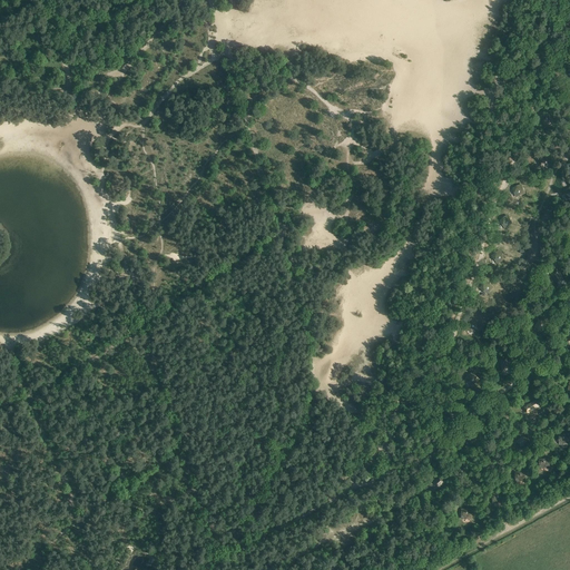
[(552,123),(547,117),(541,121),(546,128),(552,123)]
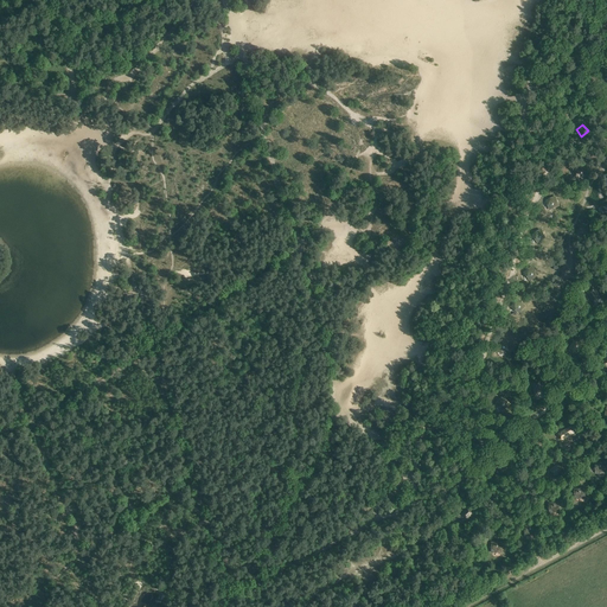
[(585,177),(582,168),(574,170),(575,178),(585,177)]
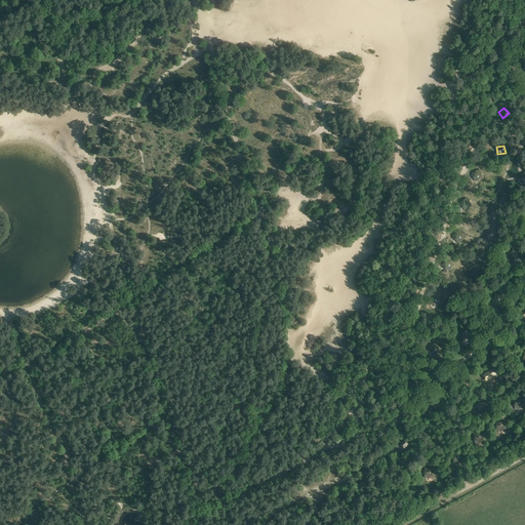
[(480,170),(473,173),(476,182),(483,178),(480,170)]
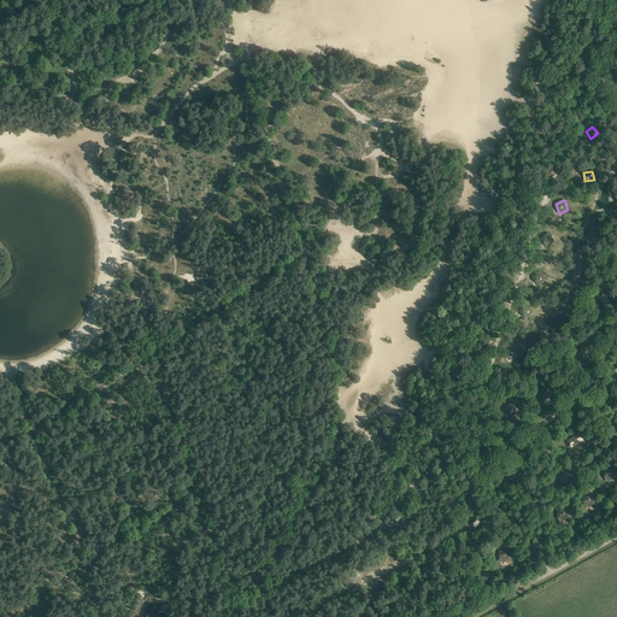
[(548,234),(541,239),(546,247),(554,241),(548,234)]
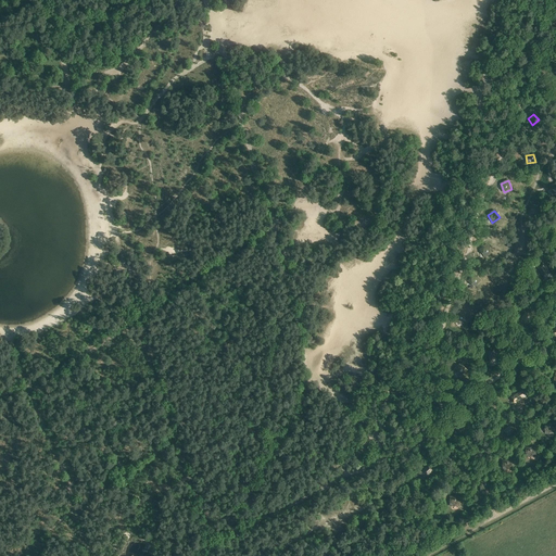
[(480,250),(484,256),(492,252),(487,244),(480,250)]
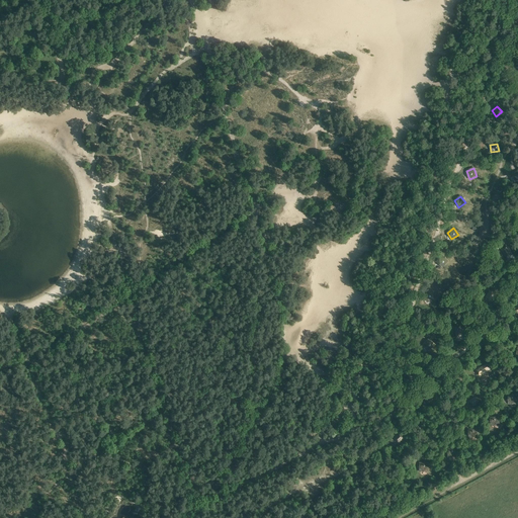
[(513,255),(507,246),(501,250),(507,259),(513,255)]
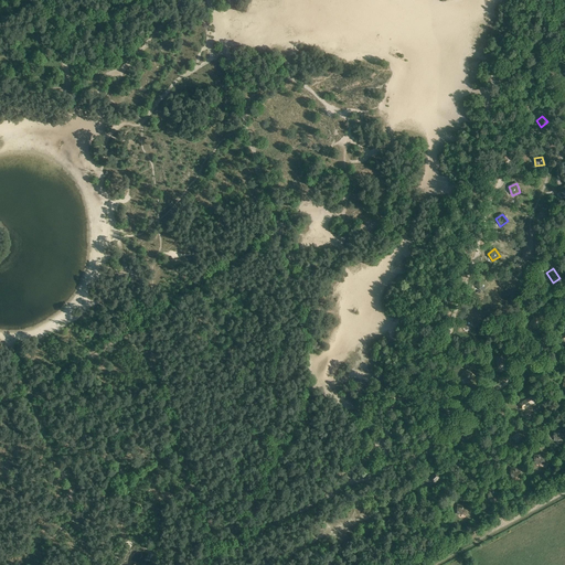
[(481,278),(476,286),(482,291),(489,285),(481,278)]
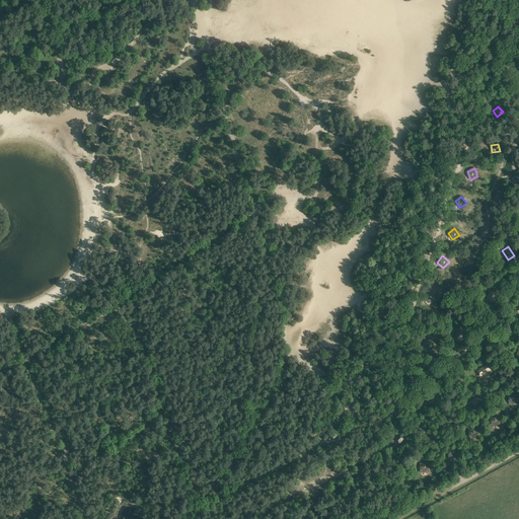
[(496,295),(490,291),(486,298),(492,301),(496,295)]
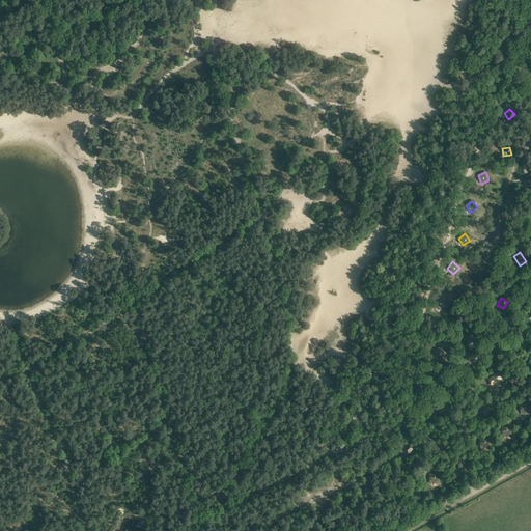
[(435,299),(435,308),(443,308),(444,300),(435,299)]
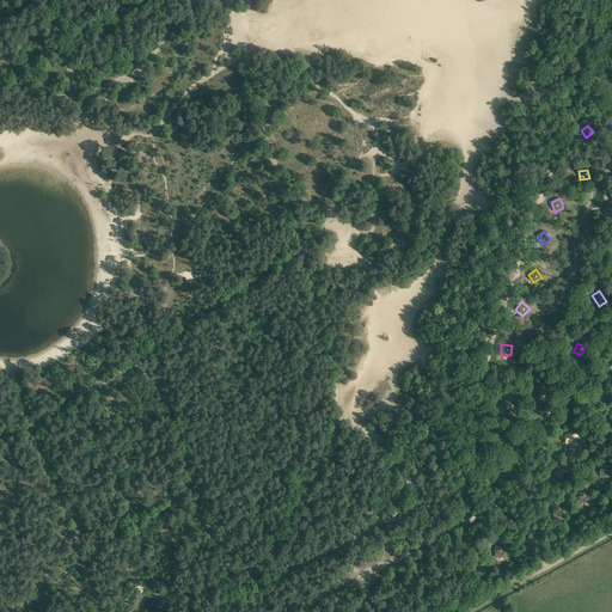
[(548,397),(544,384),(536,386),(539,399),(548,397)]
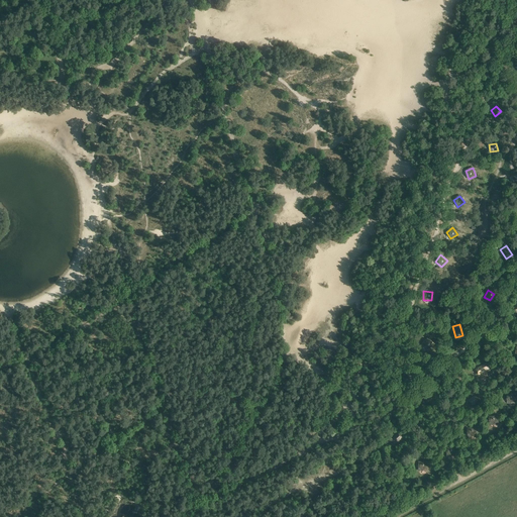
[(433,344),(428,338),(422,343),(427,349),(433,344)]
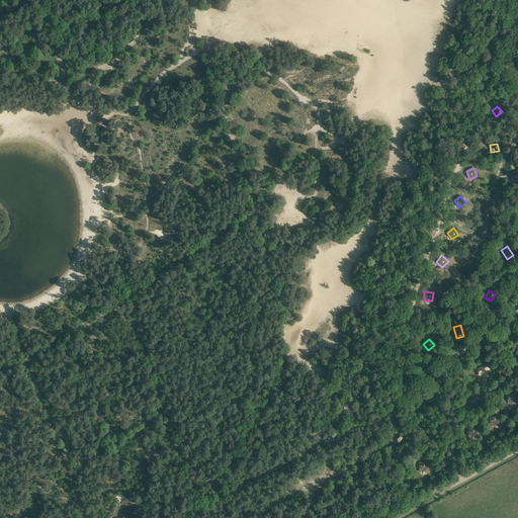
[(491,369),(488,363),(482,366),(485,372),(491,369)]
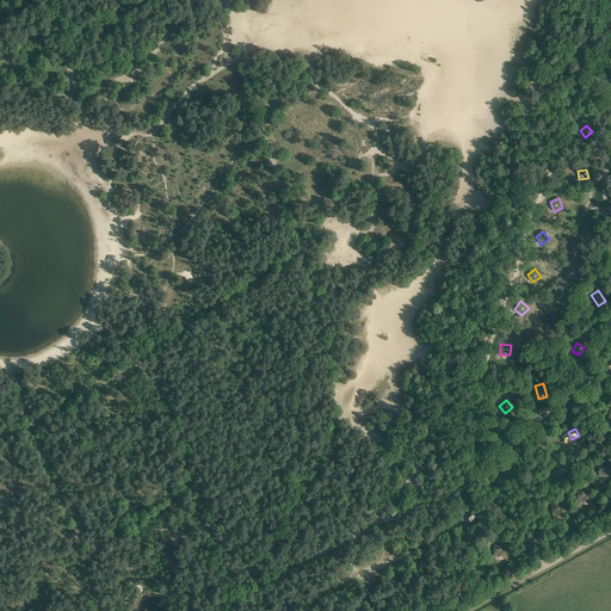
[(610,476),(610,464),(599,466),(599,477),(610,476)]
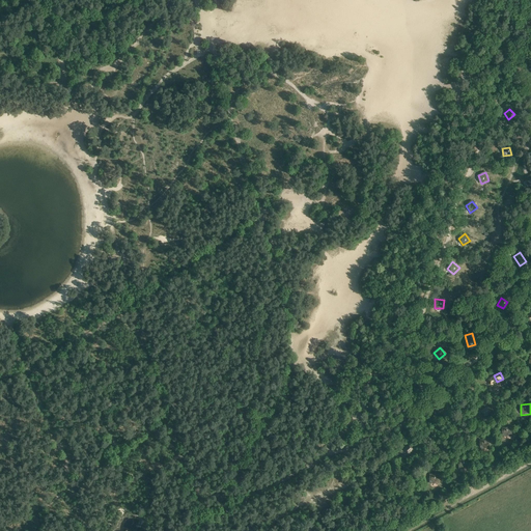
[(443,409),(438,404),(434,409),(438,414),(443,409)]
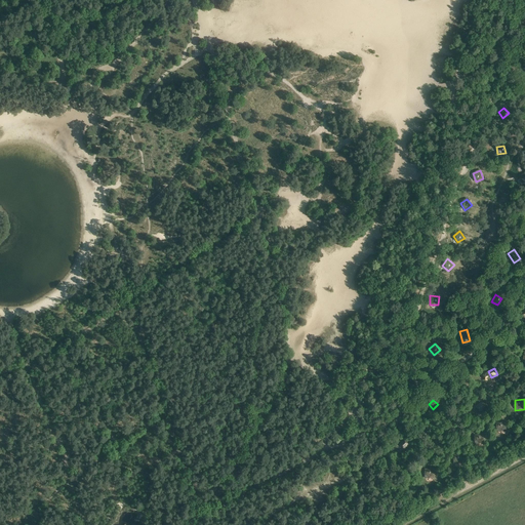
[(485,407),(481,402),(475,406),(479,411),(485,407)]
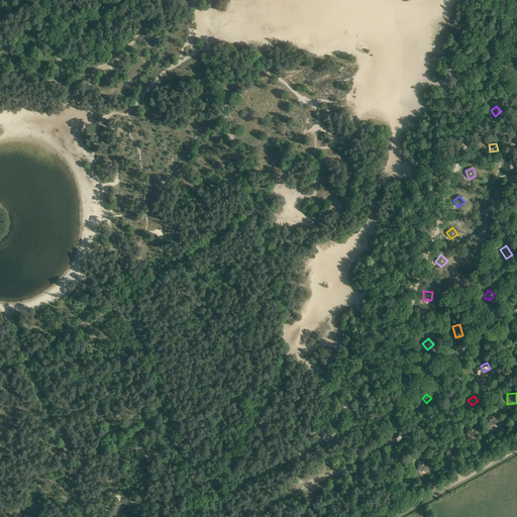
[(499,425),(498,415),(489,416),(489,425),(499,425)]
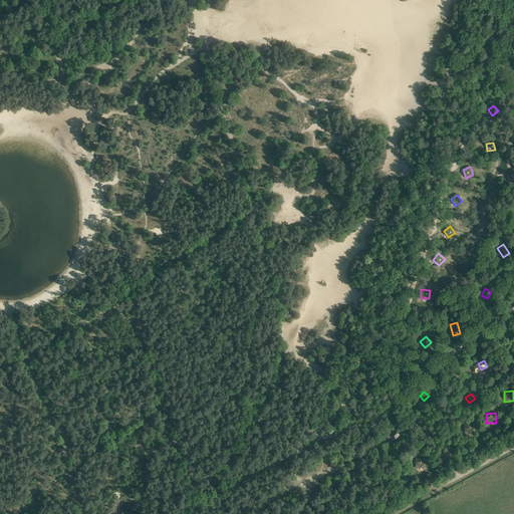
[(474,434),(473,425),(464,425),(465,435),(474,434)]
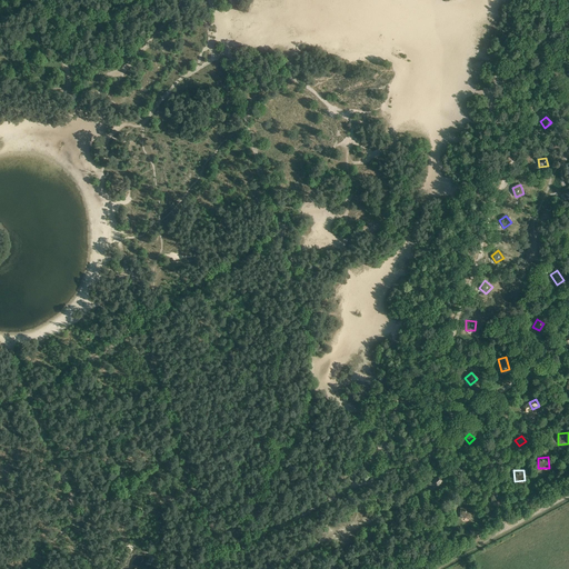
[(442,481),(438,476),(432,481),(437,487),(442,481)]
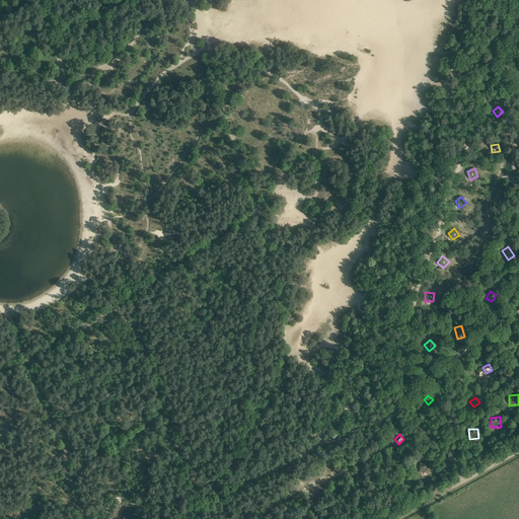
[(457,458),(457,449),(448,449),(448,458),(457,458)]
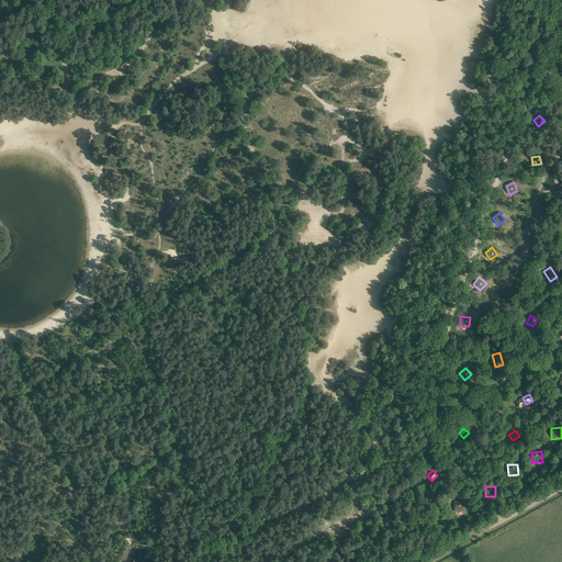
[(464,502),(454,502),(454,512),(464,512),(464,502)]
